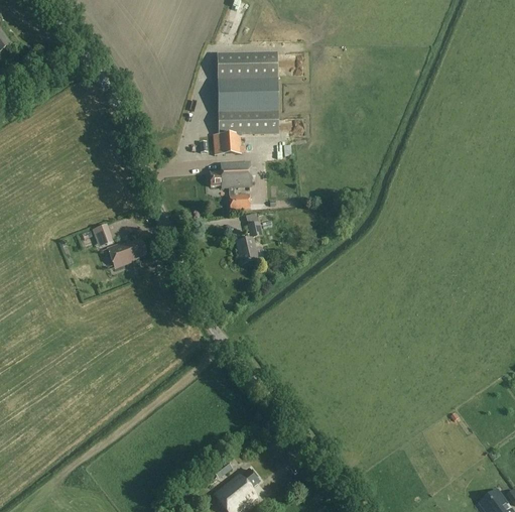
[(0,47),(10,40),(0,26),(0,47)]
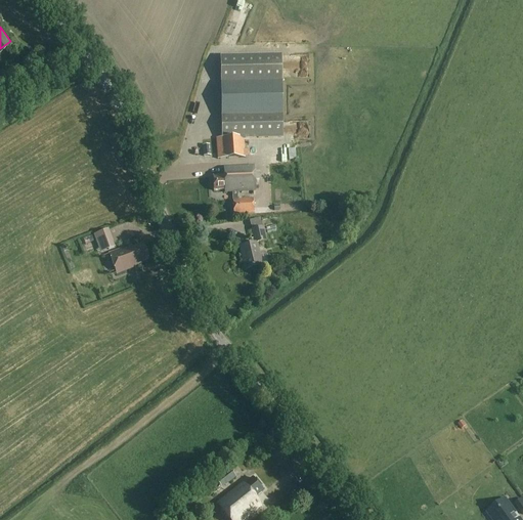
[(221,134),(215,135),(217,155),(249,152),(248,145),(244,145),(243,135),(282,135),(281,52),(220,53),(221,134)]
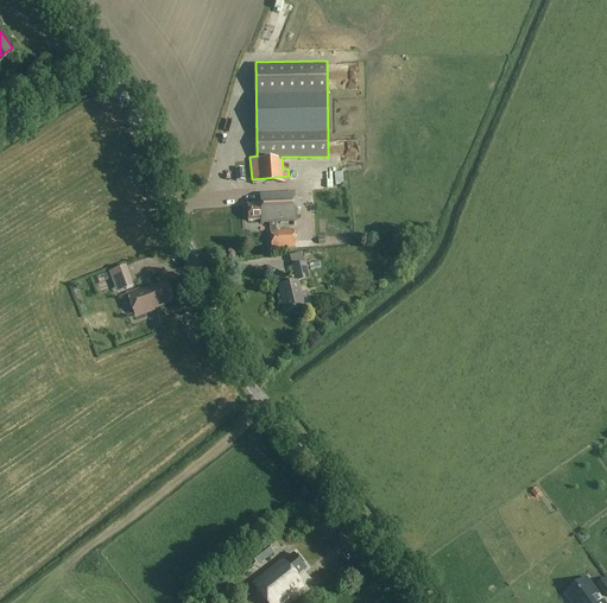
[(242,164),(233,164),(234,177),(244,177),(242,164)]
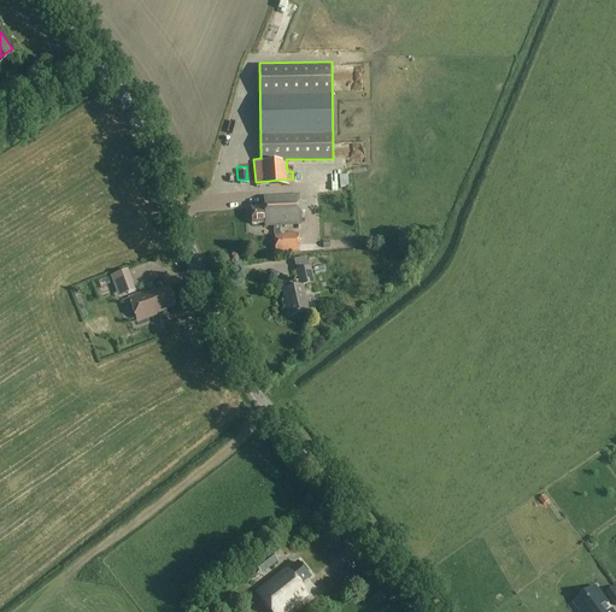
[(308,194),(336,195),(336,174),(308,172),(308,194)]
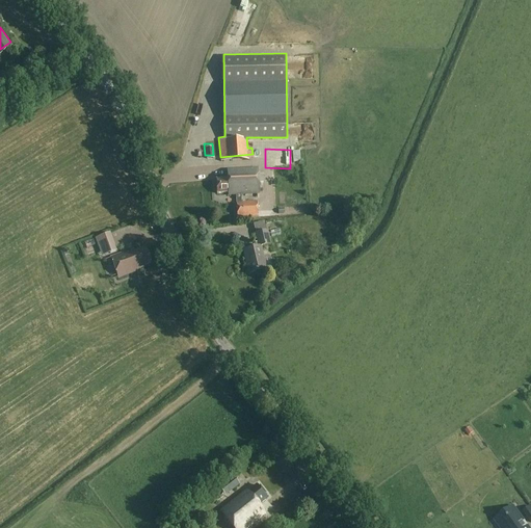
[(228,191),(234,191),(236,215),(257,213),(256,199),(241,200),(240,191),(259,190),(258,164),(227,166),(228,175),(216,176),(217,190),(228,189),(228,191)]
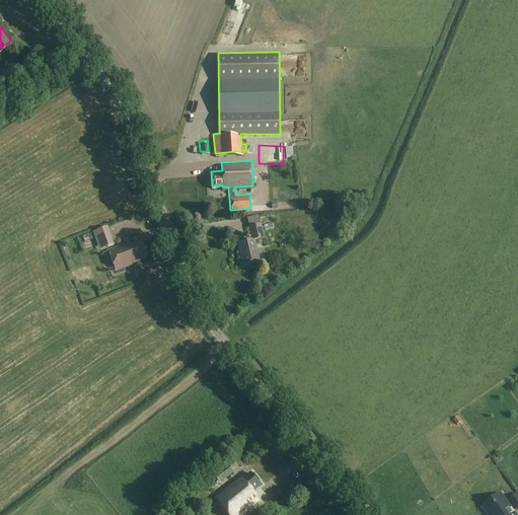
[(248,223),(251,236),(238,240),(243,263),(263,258),(264,256),(263,248),(260,247),(256,247),(254,236),(265,234),(262,220),(248,223)]
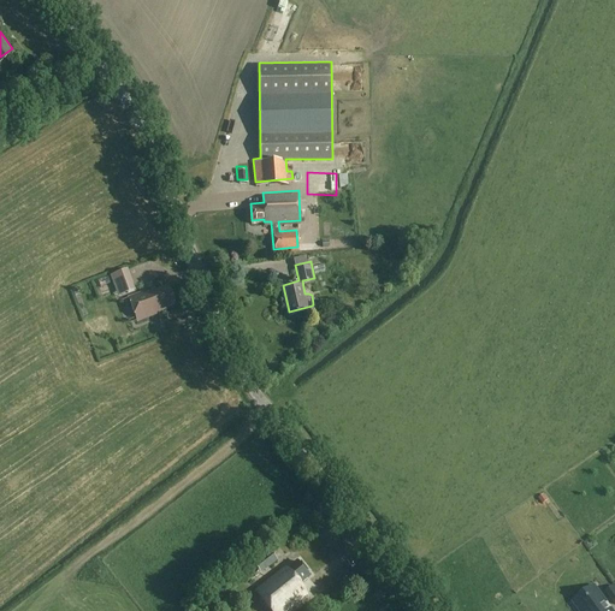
[(117,270),(108,273),(111,279),(119,277),(117,270)]
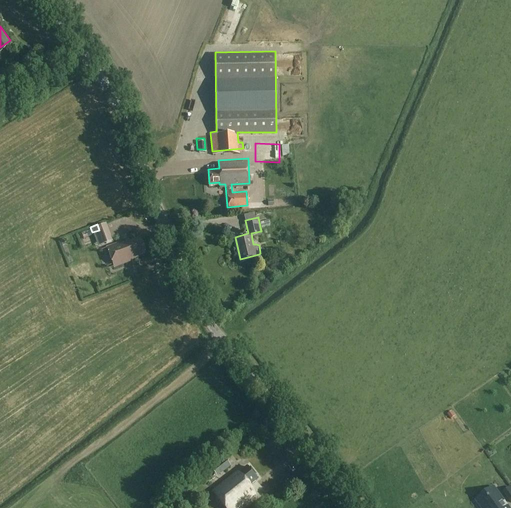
[(109,233),(101,235),(104,241),(111,238),(109,233)]
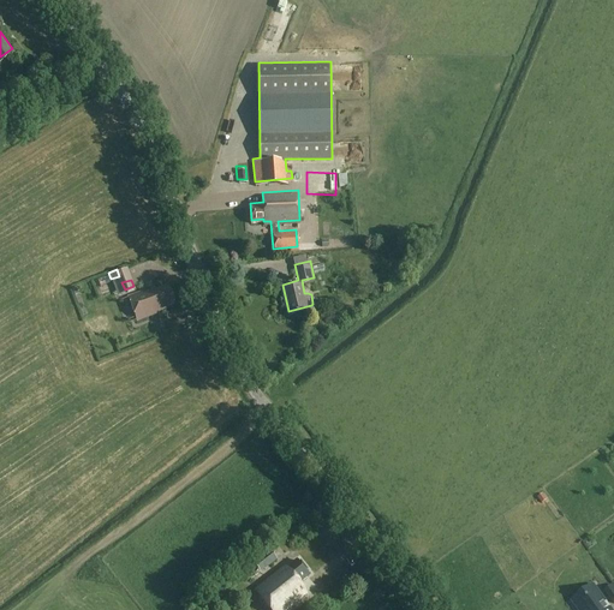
[(168,301),(174,299),(168,281),(144,291),(143,287),(129,293),(138,317),(156,310),(156,309),(168,304),(168,301)]
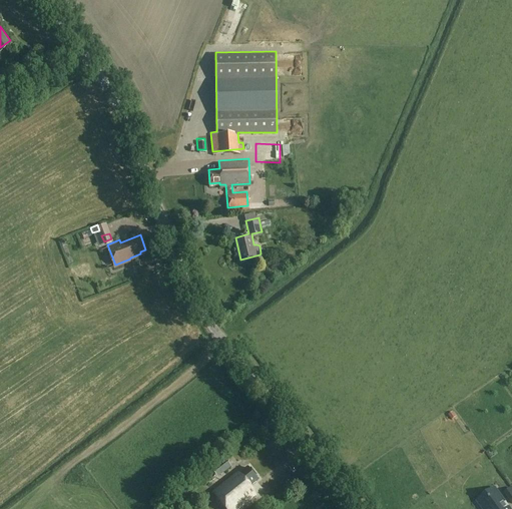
[(106,257),(99,259),(101,268),(109,265),(106,257)]
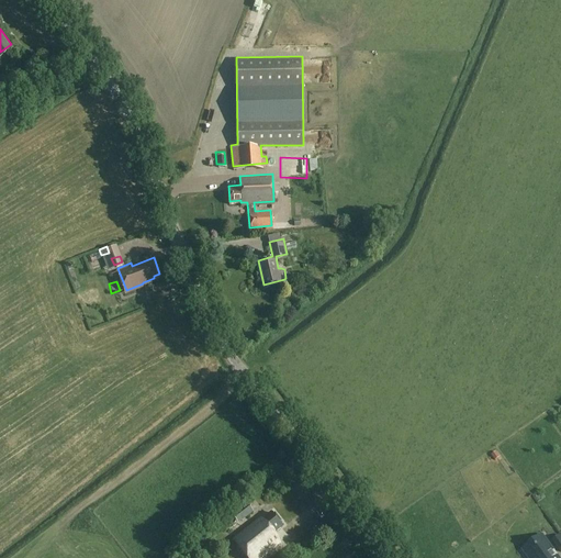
[(281,523),(270,510),(260,519),(258,515),(232,536),(236,542),(249,557),(256,557),(279,539),(272,531),(281,523)]
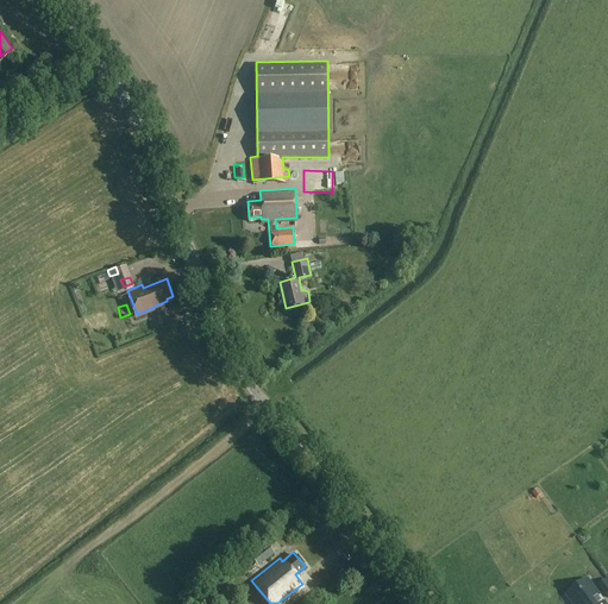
[(251,580),(244,587),(249,593),(256,586),(251,580)]
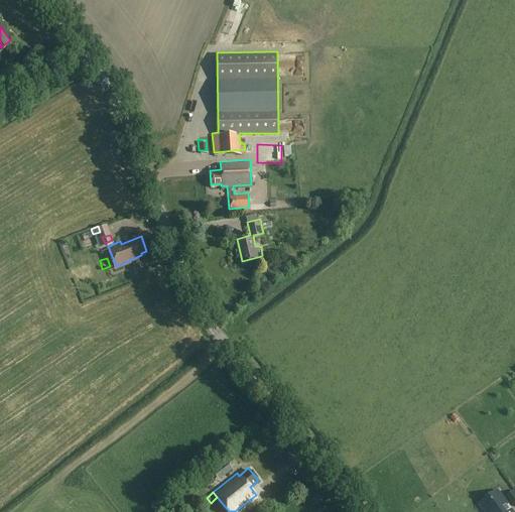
[(490,500),(484,504),(489,511),(514,511),(510,507),(508,508),(501,498),(498,494),(492,499),(492,498),(490,500)]
